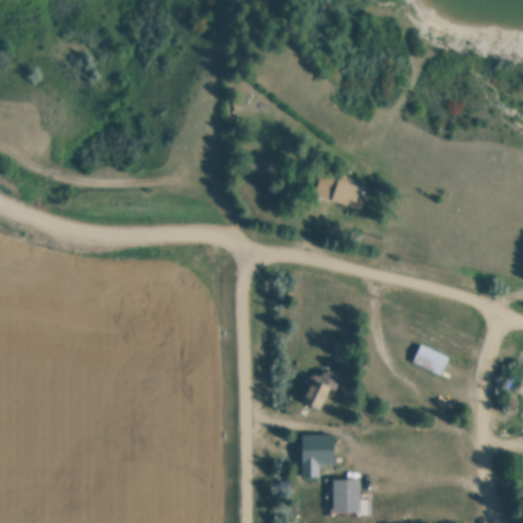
[(321,175),(360,187),(353,207),(315,195),(321,175)]
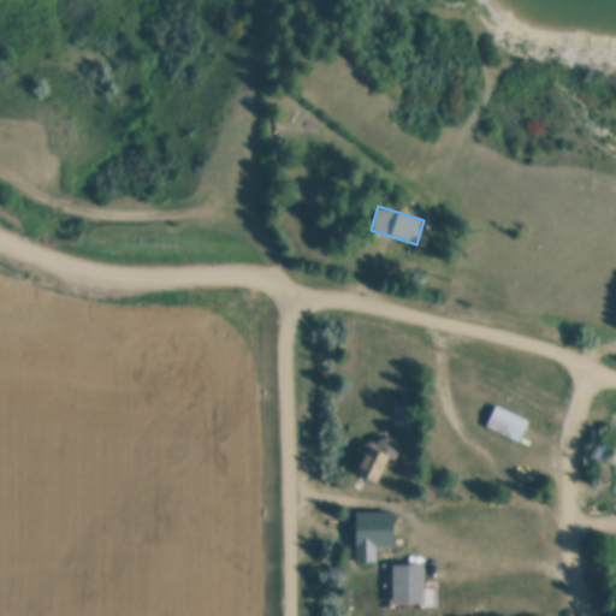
[(497,406),(529,421),(520,443),(486,427),(497,406)]
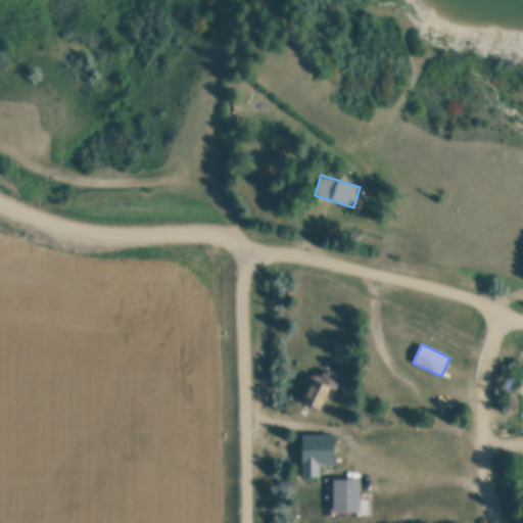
[(339,345),(347,345),(347,359),(339,359),(339,345)]
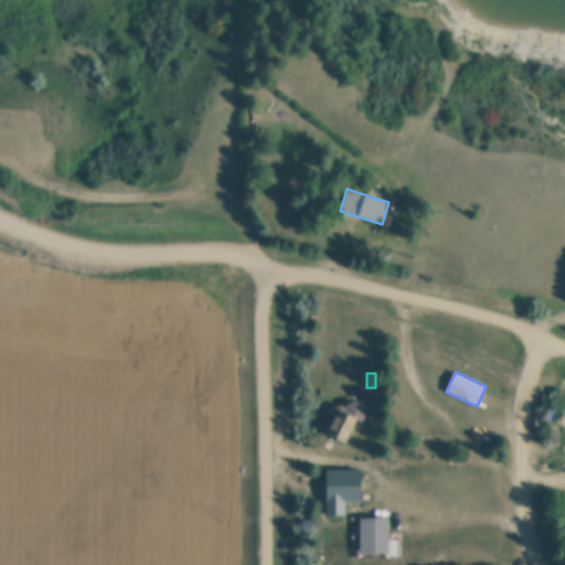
[(342,406),(345,407),(348,404),(356,401),(365,405),(366,415),(365,418),(360,416),(345,443),(327,433),(342,406)]
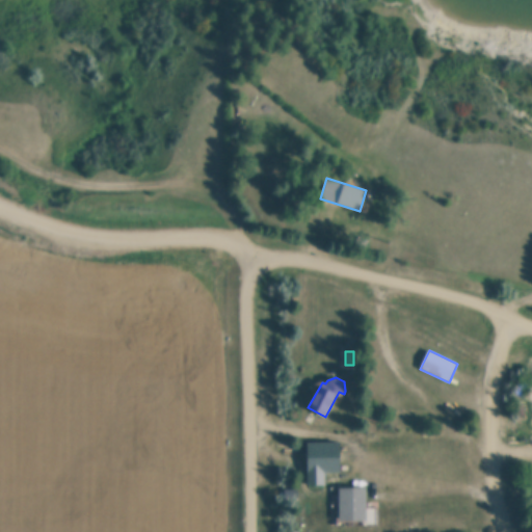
[(308,443),(342,443),(342,473),(326,473),(326,486),(308,486),(308,443)]
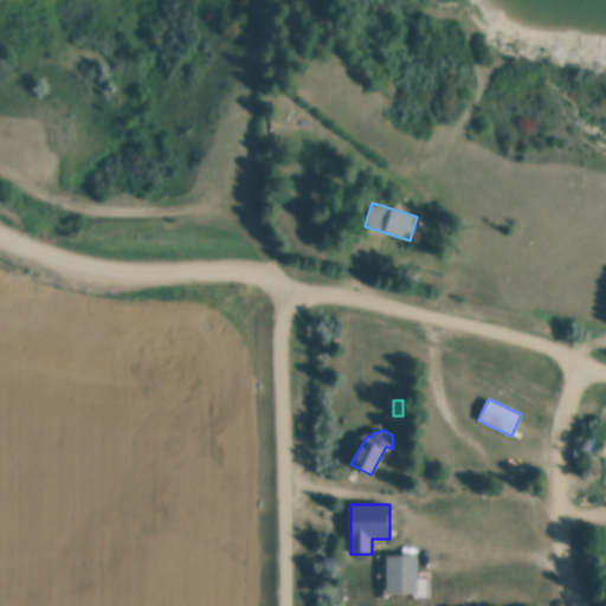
[(388,555),(418,555),(418,592),(387,592),(388,555)]
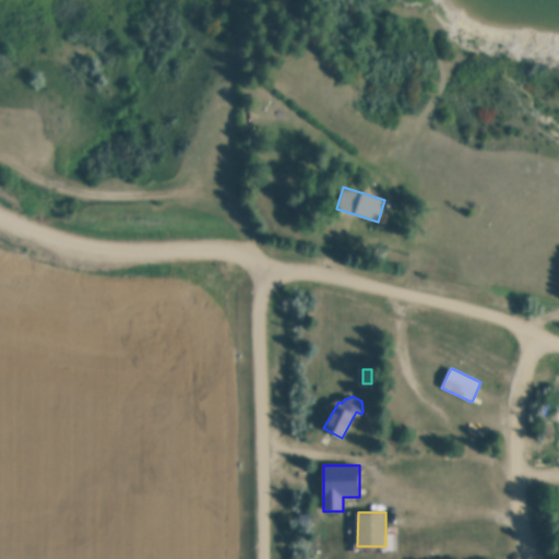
All buildings are outlined.
